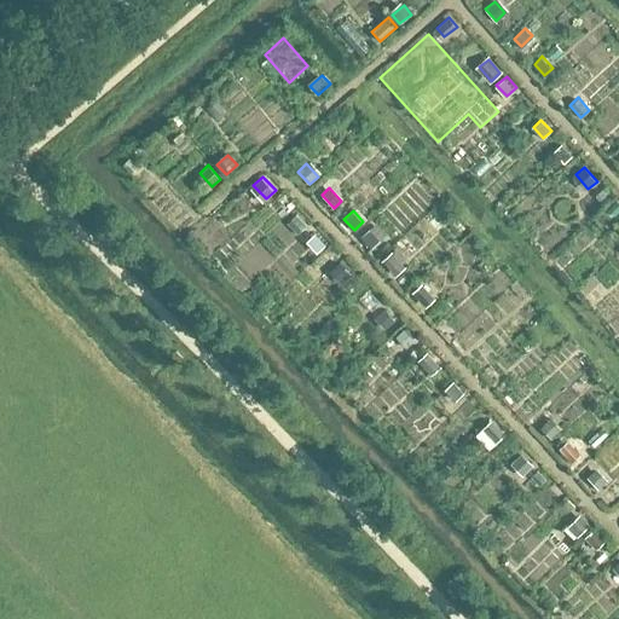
[(279,226),(226,278),(261,313),(314,261),(279,226)]
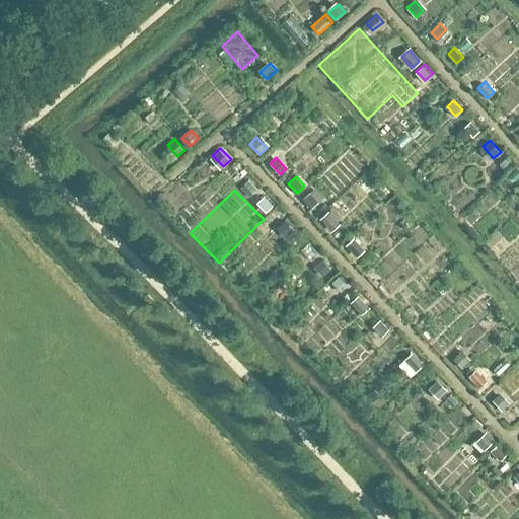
[(309,192),(303,198),(312,207),(318,201),(309,192)]
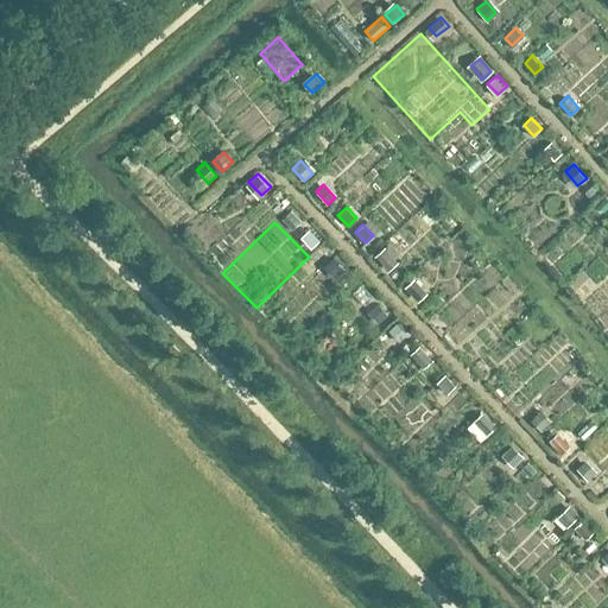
[(309,229),(302,236),(312,247),(320,240),(309,229)]
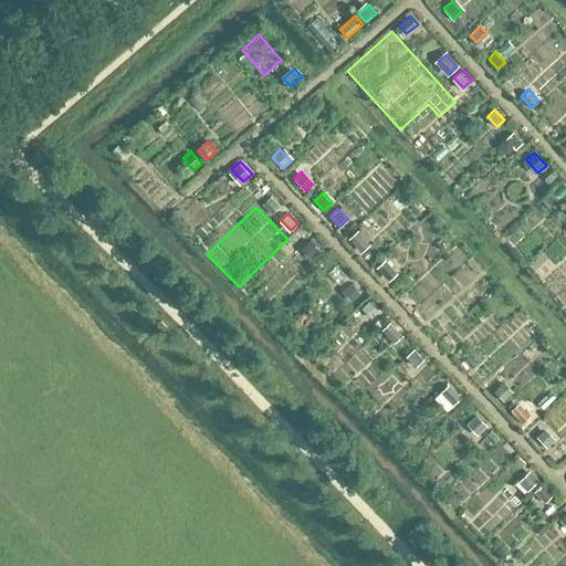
[(358,231),(349,239),(358,249),(367,241),(358,231)]
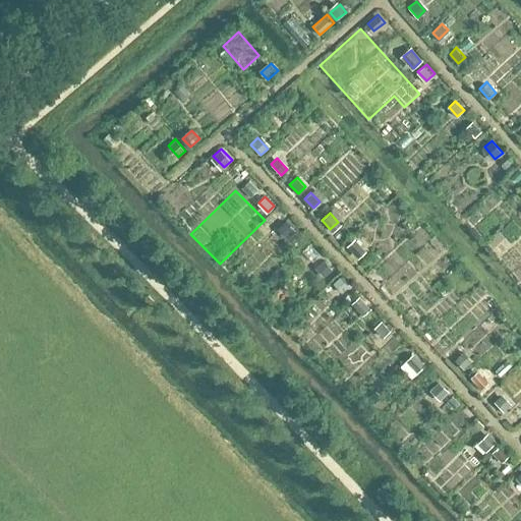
[(286,221),(280,227),(288,236),(294,230),(286,221)]
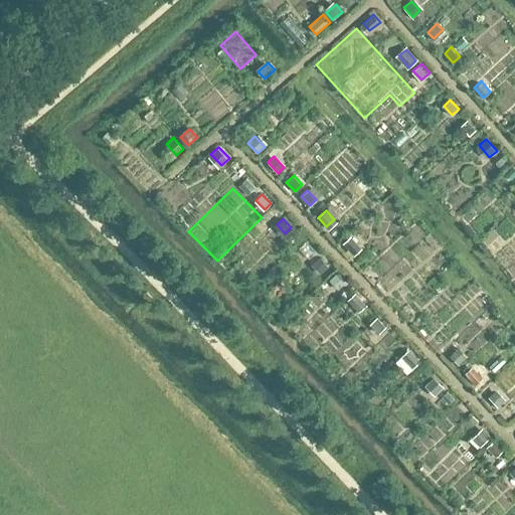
[(350,235),(343,242),(351,252),(359,245),(350,235)]
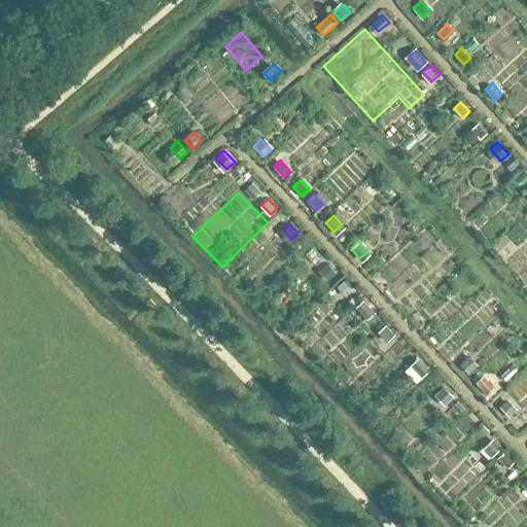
[(327,262),(321,269),(330,278),(337,272),(327,262)]
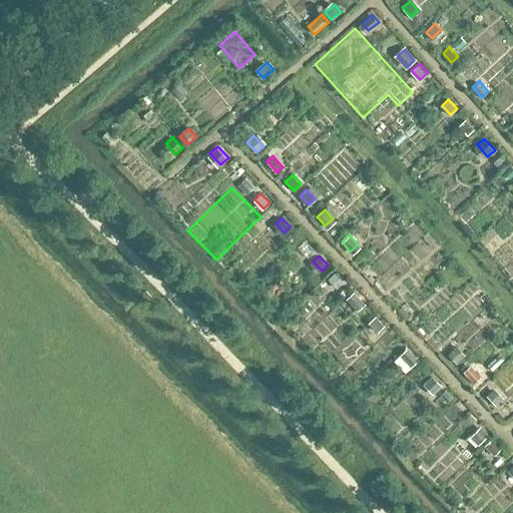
[(334,272),(328,278),(338,287),(343,281),(334,272)]
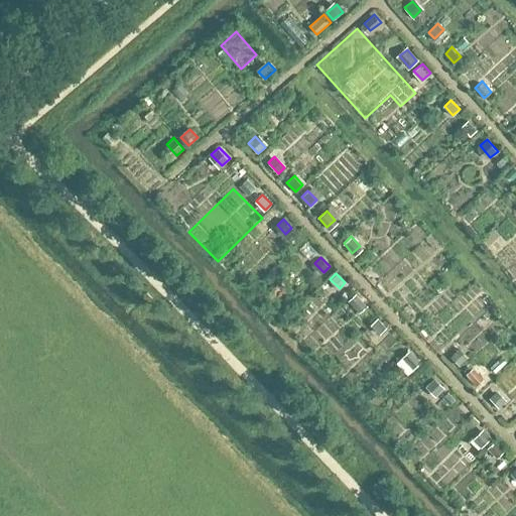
[(390,283),(379,292),(387,302),(398,293),(390,283)]
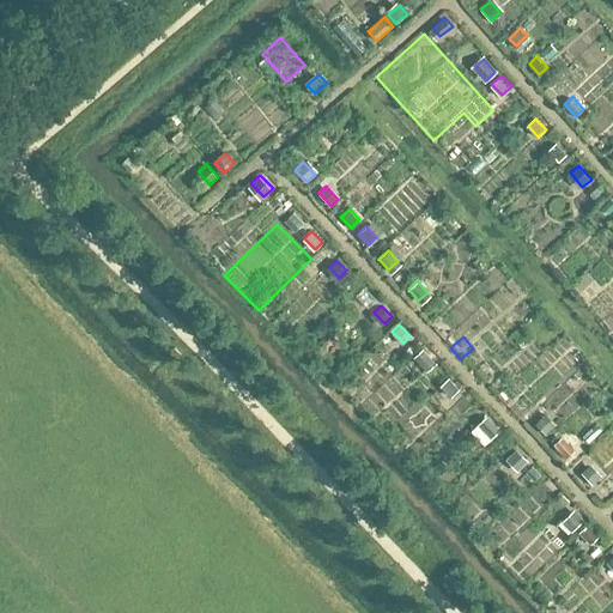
[(422,349),(414,356),(424,366),(432,360),(422,349)]
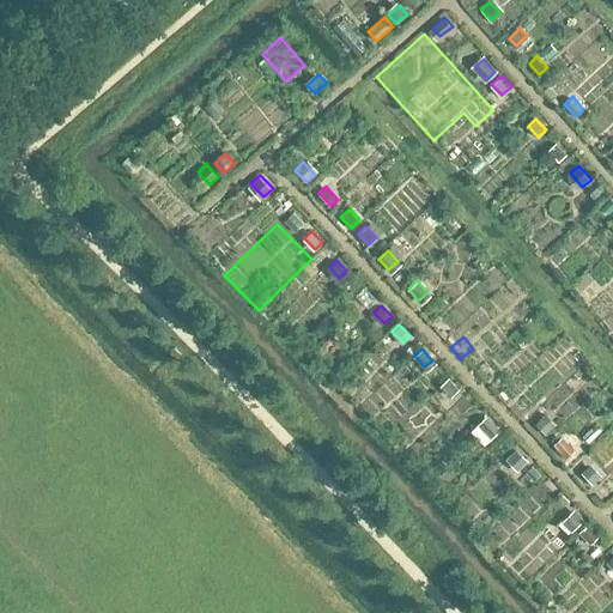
[(448,377),(439,384),(451,396),(460,388),(448,377)]
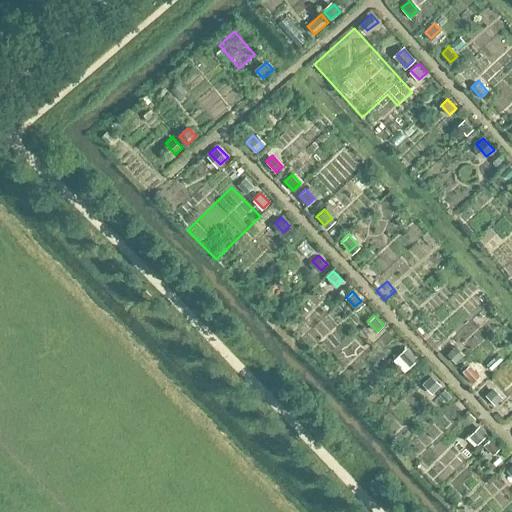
[(453,346),(447,353),(457,362),(463,356),(453,346)]
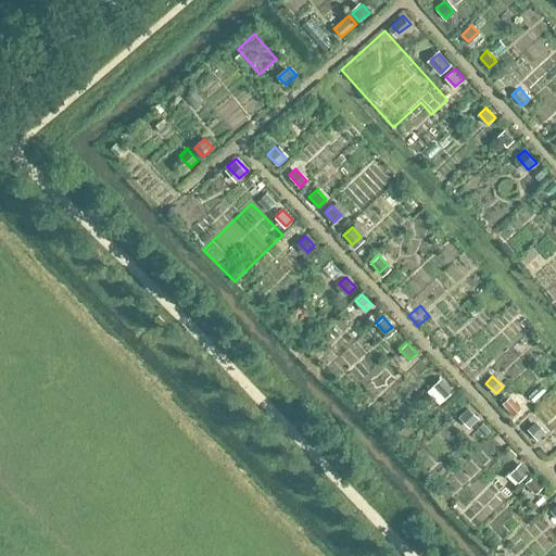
[(441,377),(432,386),(445,399),(454,390),(441,377)]
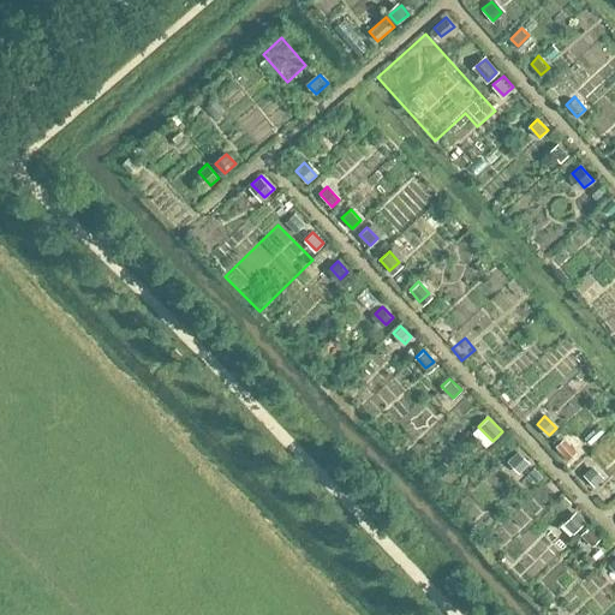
[(563,437),(555,445),(568,459),(577,452),(563,437)]
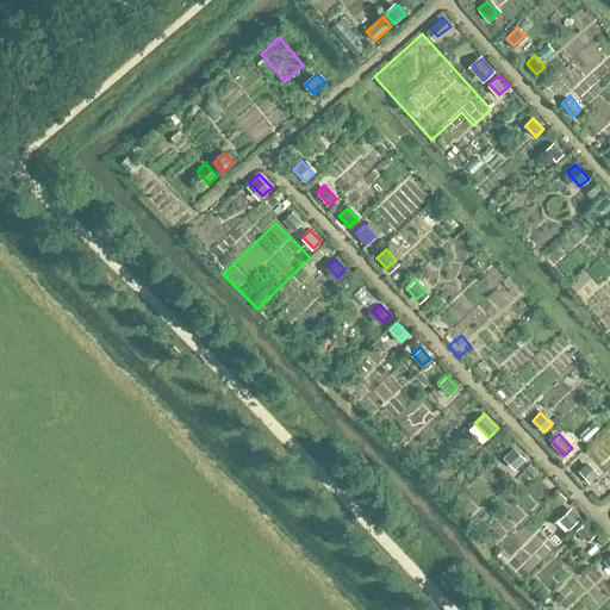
[(514,446),(506,453),(520,465),(527,459),(514,446)]
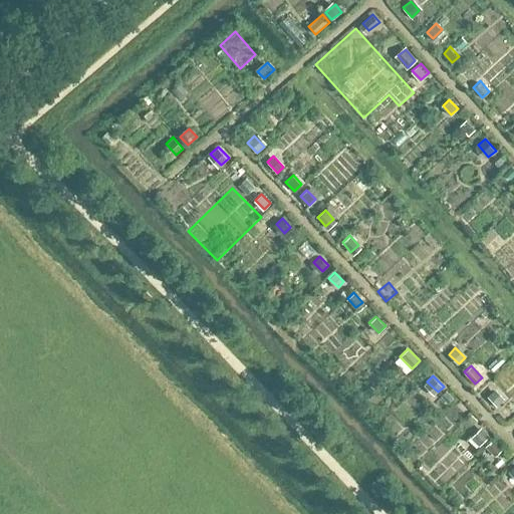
[(494,390),(488,396),(497,406),(503,399),(494,390)]
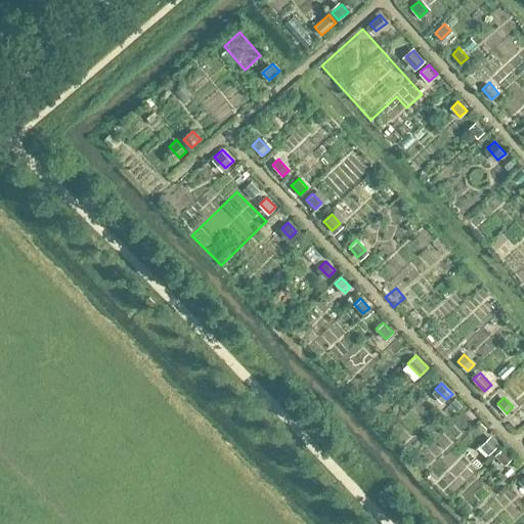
[(493,437),(481,448),(487,454),(498,442),(493,437)]
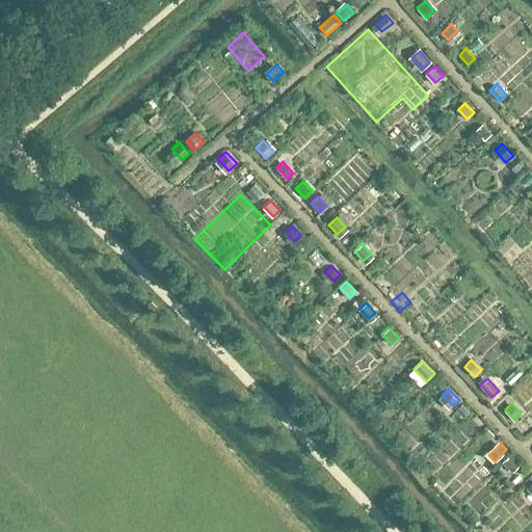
[(510,455),(503,462),(511,471),(519,463),(510,455)]
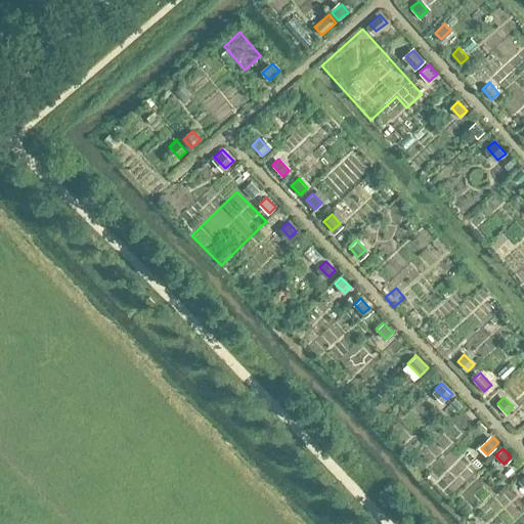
[(478,523),(509,523),(511,522),(503,516),(514,500),(485,479),(471,498),(482,507),(486,500),(492,506),(478,523)]
